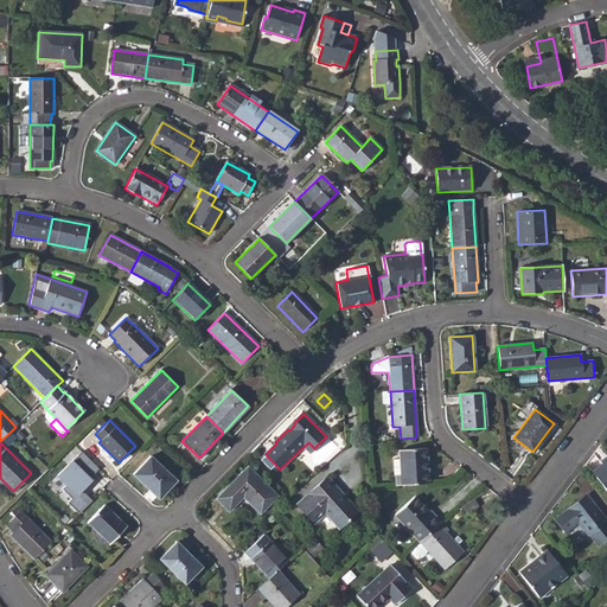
[(395,475),(396,486),(428,485),(426,449),(400,451),(401,475),(395,475)]
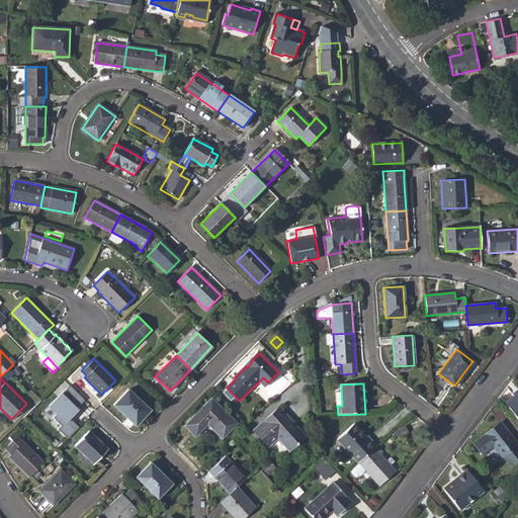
[(113,406),(136,426),(150,410),(127,390),(113,406)]
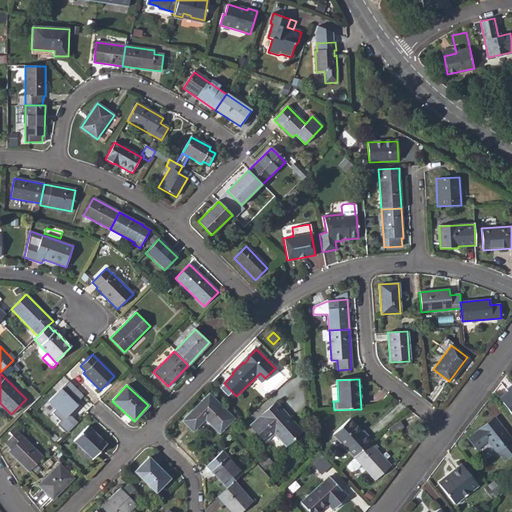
[(500,401),(511,415),(511,385),(506,390),(508,394),(500,401)]
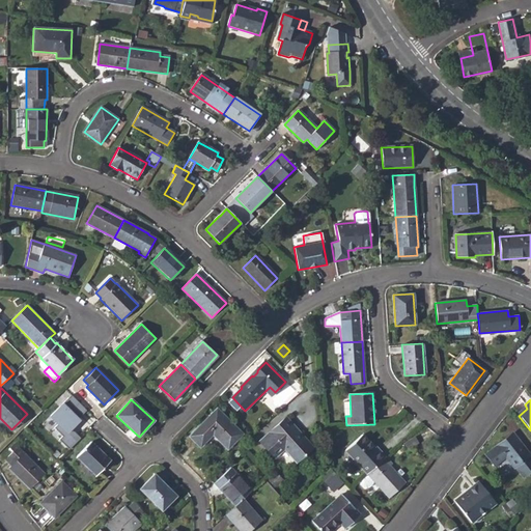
[(60,441),(63,444),(74,435),(67,428),(73,423),(56,408),(42,422),(50,430),(60,441)]
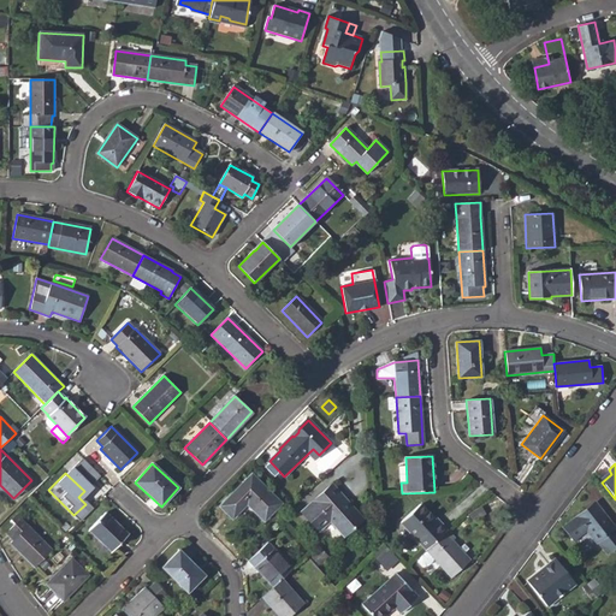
[(247,504),(264,520),(279,504),(255,479),(247,489),(242,484),(219,507),(232,519),(247,504)]
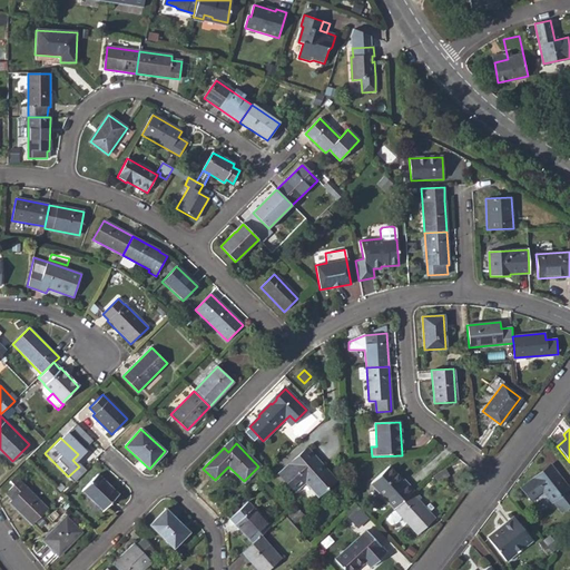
[(304,483),(317,498),(335,481),(320,464),(318,465),(313,460),(314,458),(305,449),(277,474),(294,492),(304,483)]
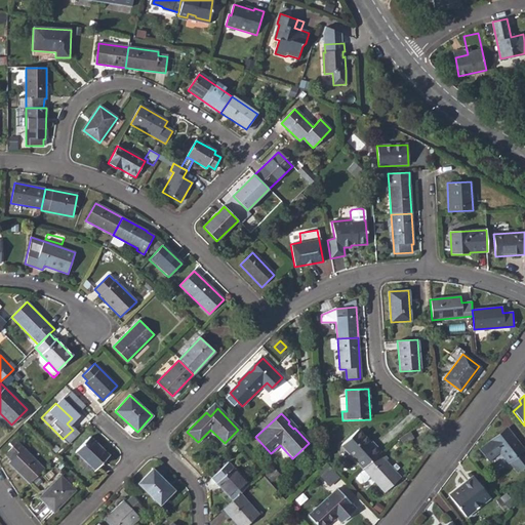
[(45,431),(55,441),(59,436),(49,426),(45,431)]
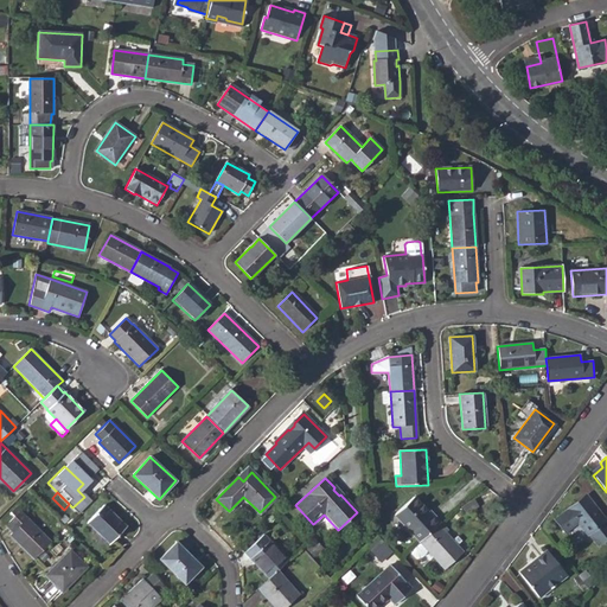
[(394,515),(419,542),(440,523),(433,515),(430,517),(414,498),(394,515)]
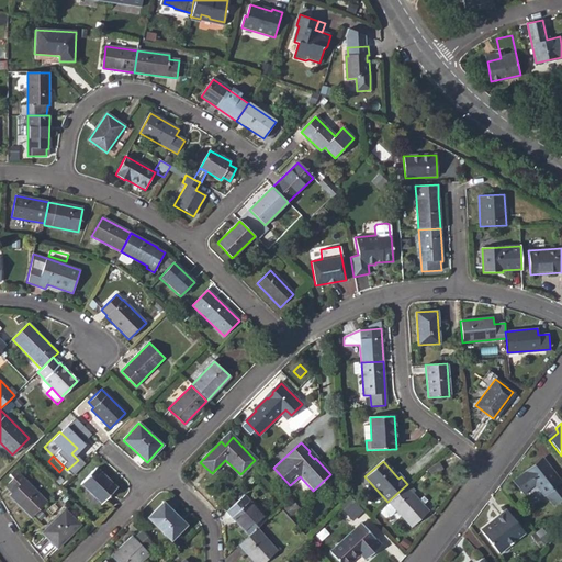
[(546,495),(553,506),(561,498),(561,484),(561,483),(546,461),(535,469),(534,467),(514,483),(523,494),(535,484),(544,496),(546,495)]
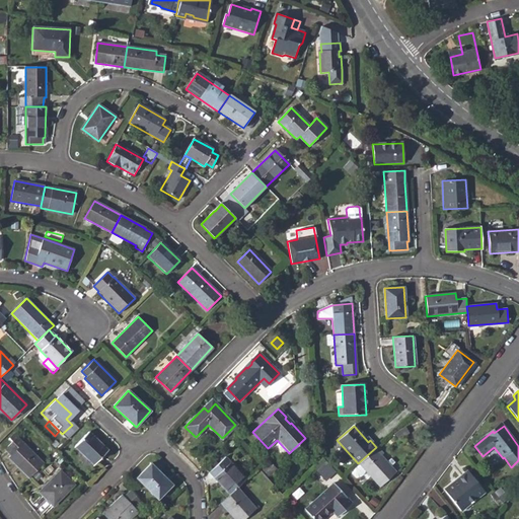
[(74,447),(93,465),(107,451),(88,432),(74,447)]
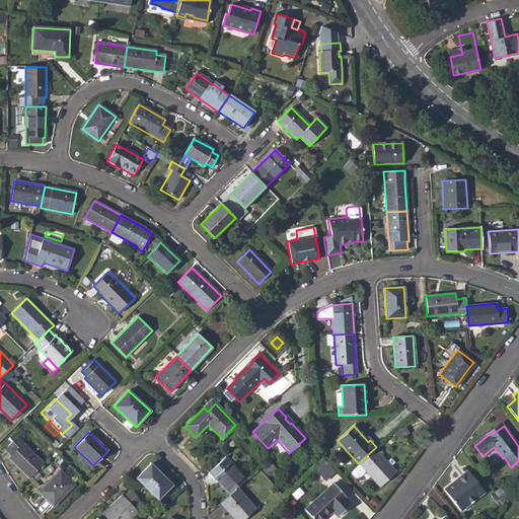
[(8,457),(29,478),(44,464),(16,437),(4,449),(10,454),(8,457)]
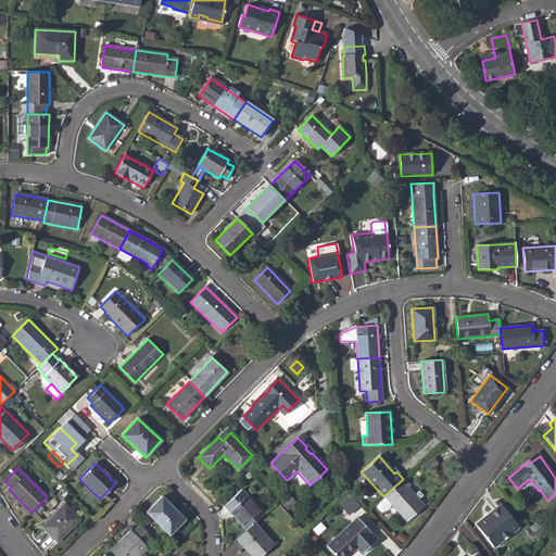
[(383,496),(406,522),(424,506),(408,489),(409,487),(403,479),(383,496)]
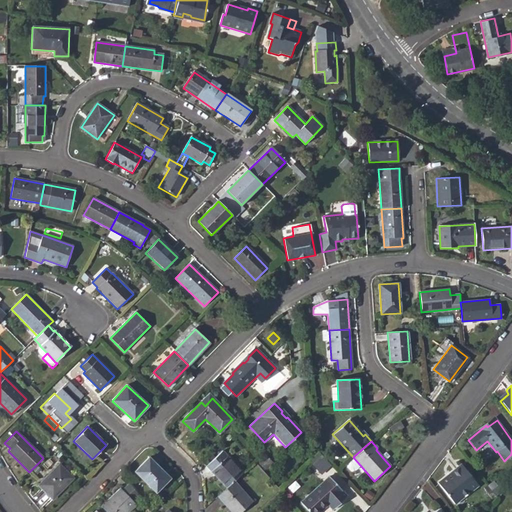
[(206,466),(226,488),(234,481),(243,473),(222,451),(206,466)]
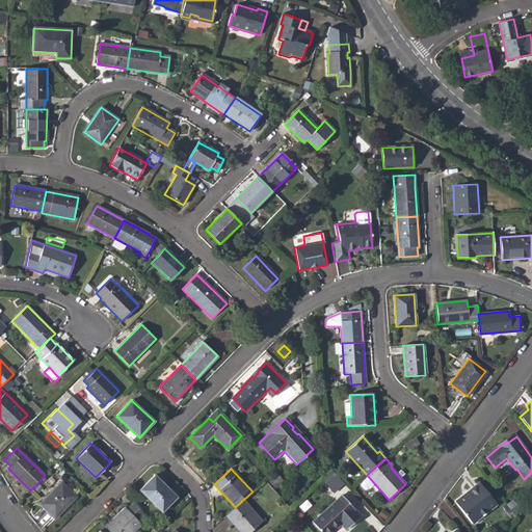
[(326,479),(334,490),(344,484),(337,472),(326,479)]
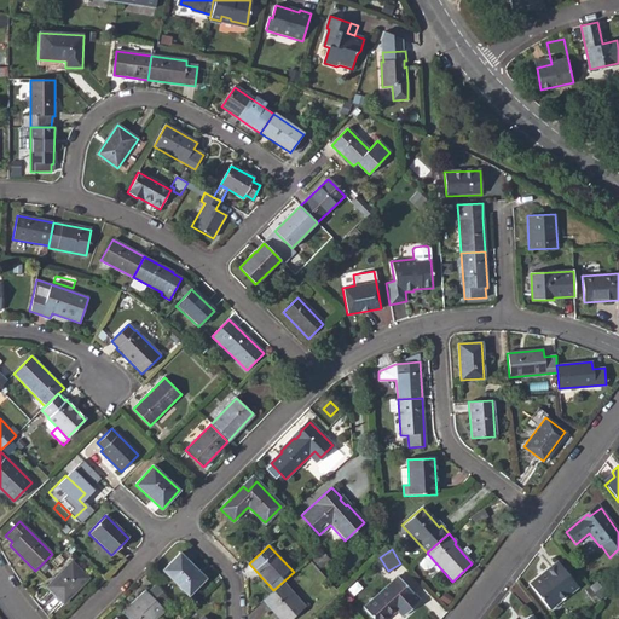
[(163,571),(189,596),(204,579),(191,567),(192,566),(179,553),(163,571)]
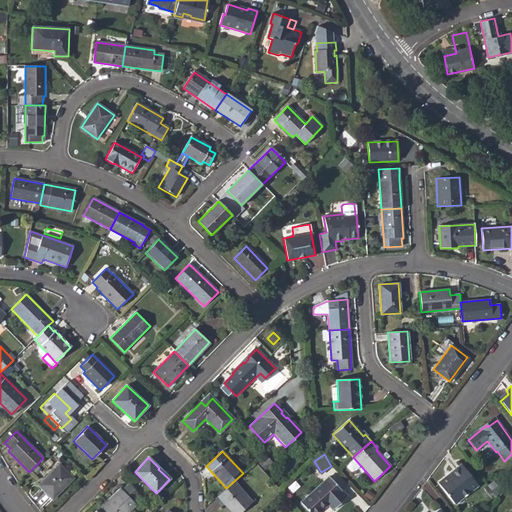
[(38,485),(52,500),(74,479),(59,464),(38,485)]
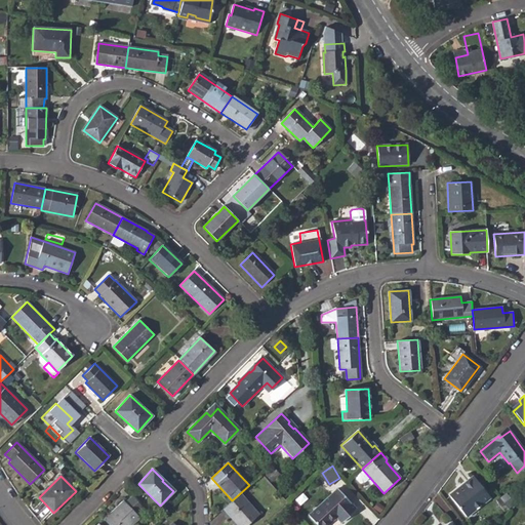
[(449,495),(467,517),(490,498),(473,476),(449,495)]
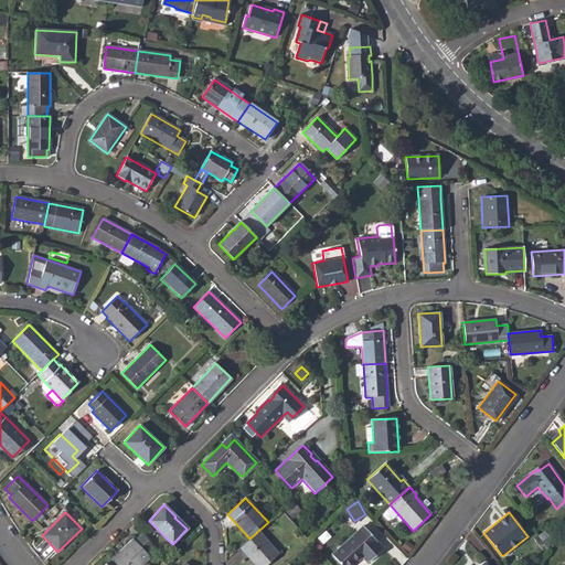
[(331,554),(340,564),(351,564),(361,556),(368,563),(383,548),(363,525),(331,554)]
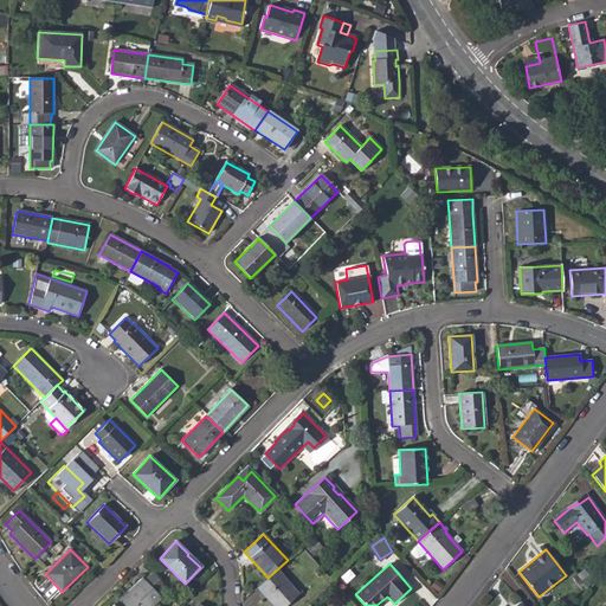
[(257,587),(272,605),(284,605),(298,593),(277,569),(268,578),(257,587)]
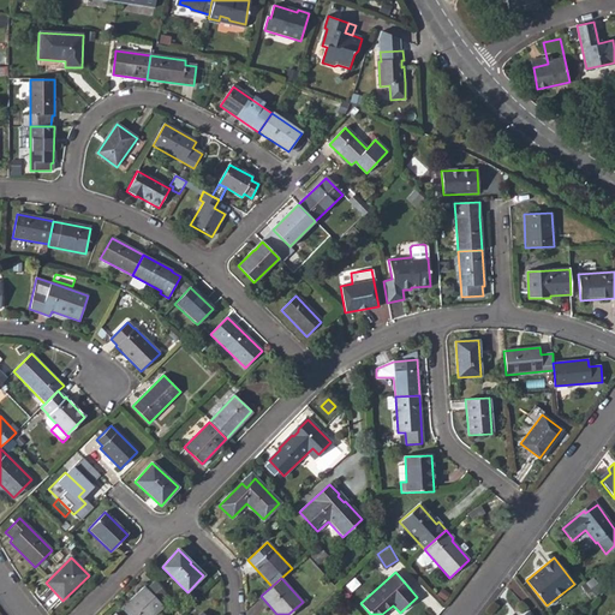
[(120,608),(126,614),(153,614),(163,607),(159,602),(167,595),(154,580),(145,589),(144,586),(120,608)]
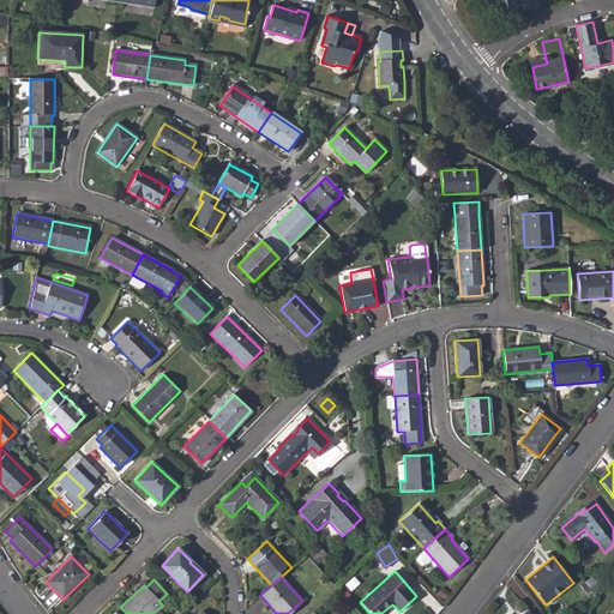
All buildings are outlined.
